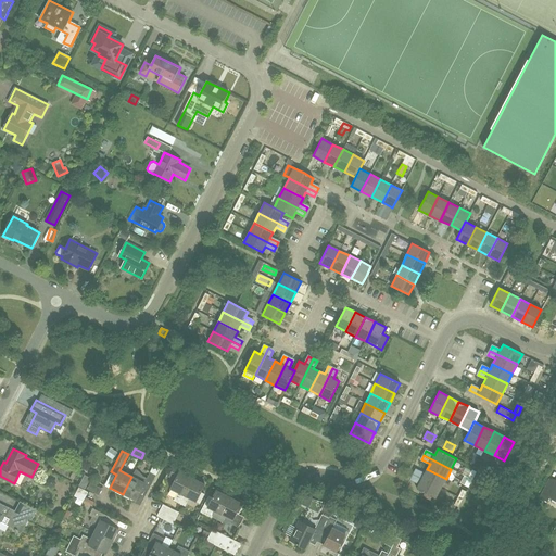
[(179,503),(192,478),(180,471),(181,470),(175,467),(171,475),(169,477),(175,480),(171,489),(177,493),(174,501),(179,503)]
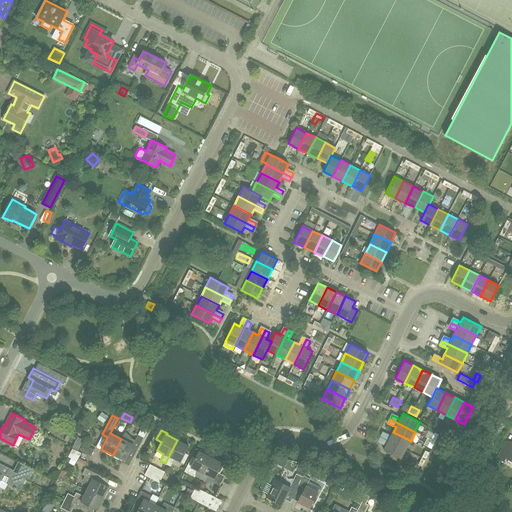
[(136,452),(143,438),(138,435),(135,440),(131,438),(129,435),(127,433),(125,432),(121,439),(113,455),(124,461),(130,449),(136,452)]
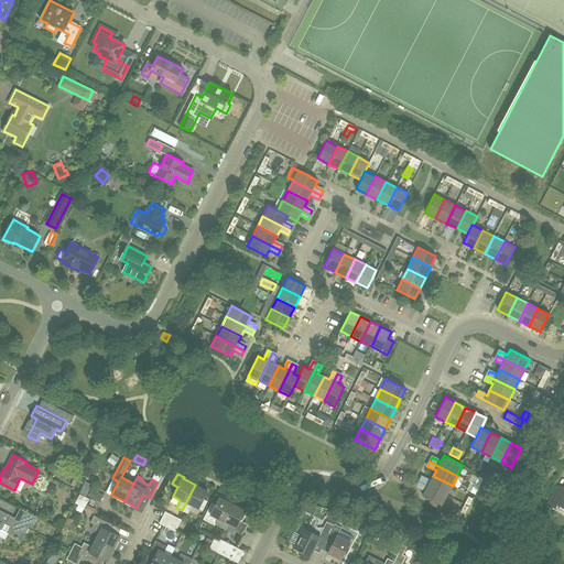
[(447,496),(453,486),(433,476),(431,481),(422,477),(420,481),(447,496)]
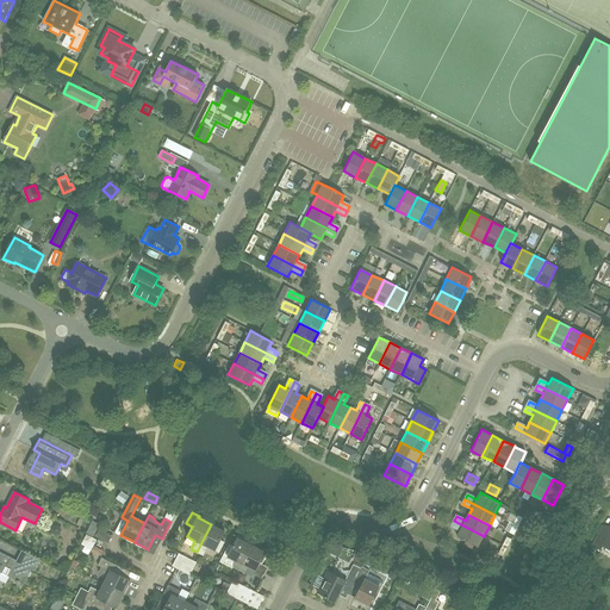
[(522,517),(517,515),(509,533),(514,535),(522,517)]
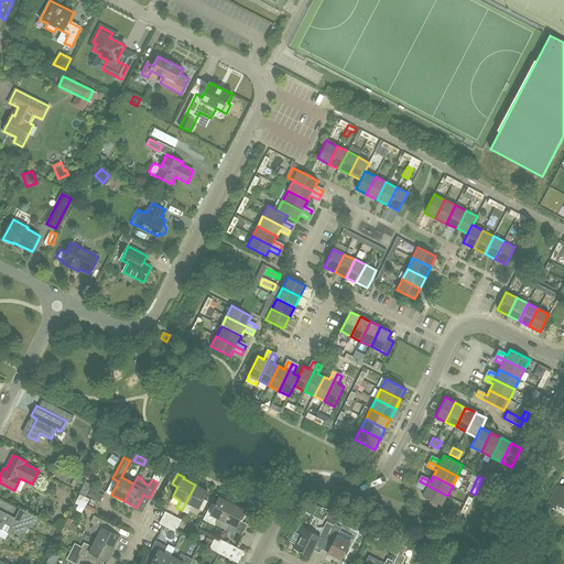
[(442,506),(447,496),(420,481),(418,486),(425,490),(423,496),(442,506)]
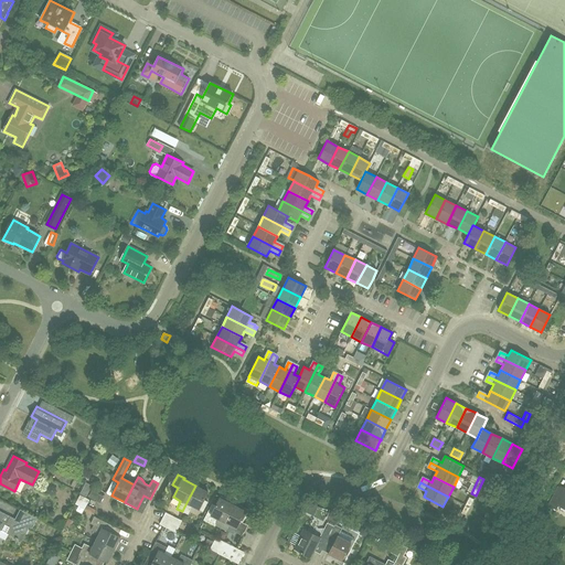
[(203,512),(208,502),(203,500),(208,492),(195,486),(182,511),(188,514),(191,507),(203,512)]
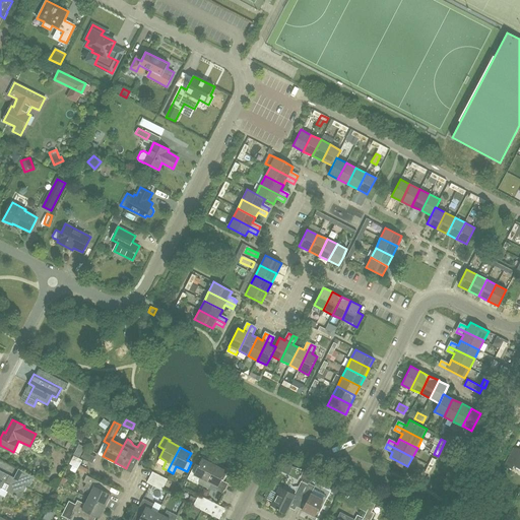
[(514,465),(519,468),(519,451),(519,453),(512,449),(504,465),(512,468),(514,465)]
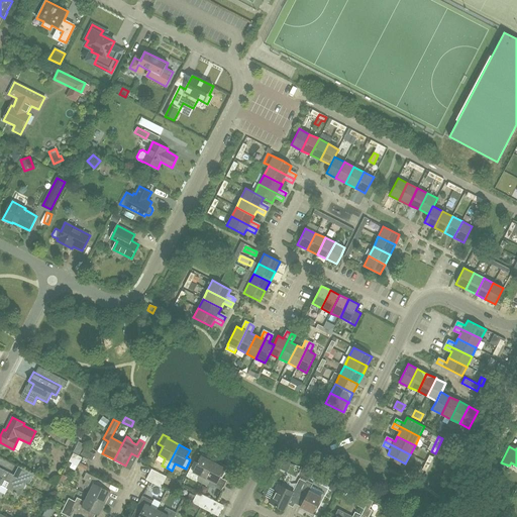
[(83,456),(74,452),(71,459),(80,463),(80,462),(82,457),(83,456)]
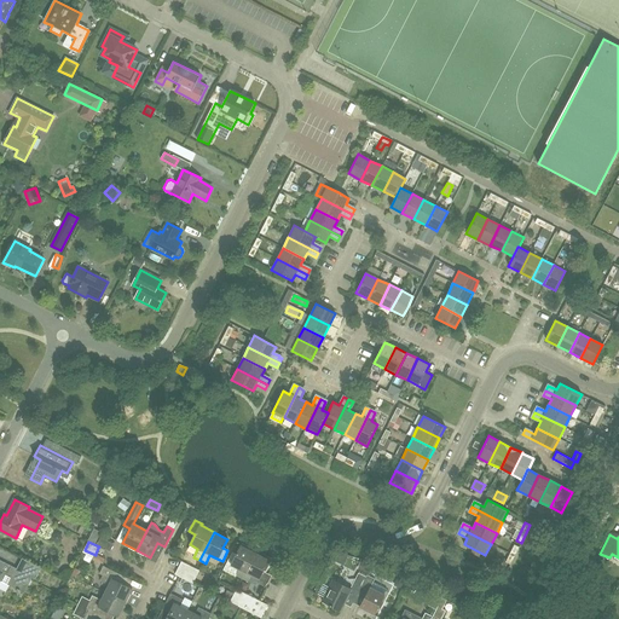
[(242,579),(254,553),(241,545),(236,555),(232,553),(226,563),(238,570),(235,576),(242,579)]
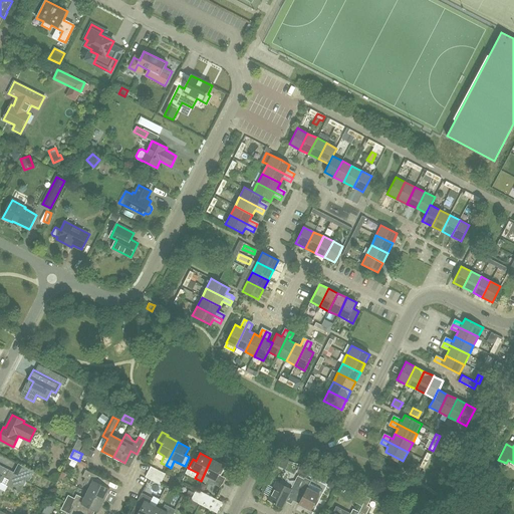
[(431,455),(427,453),(420,467),(424,469),(431,455)]
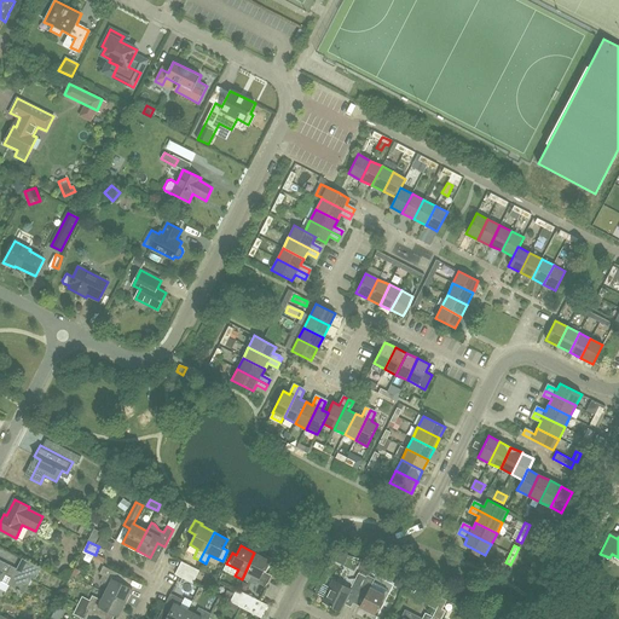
[(347,556),(335,551),(333,556),(331,559),(343,566),(347,556)]
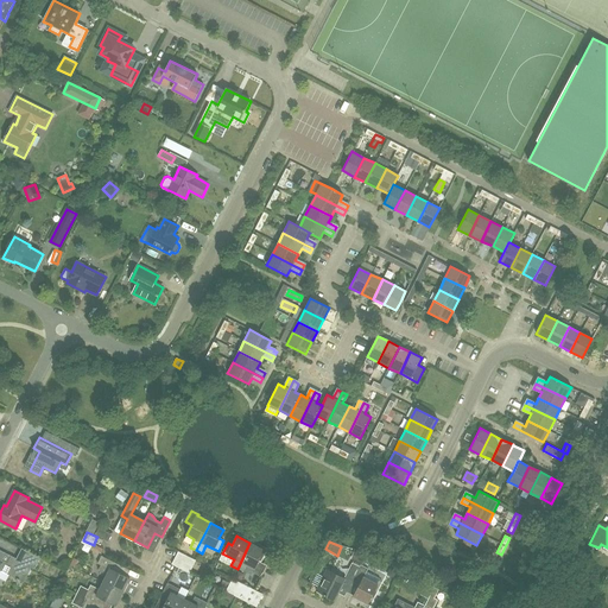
[(254,569),(264,550),(249,543),(238,569),(244,571),(247,565),(254,569)]
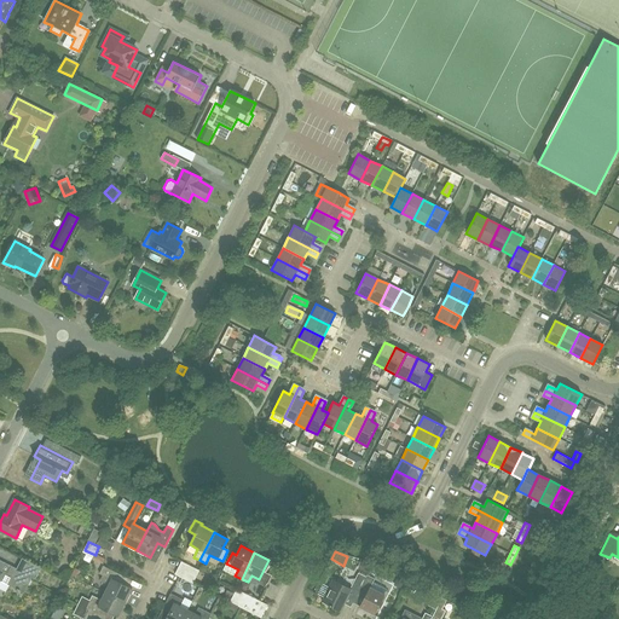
[(17,570),(0,560),(0,580),(10,585),(13,578),(23,583),(28,576),(35,579),(41,568),(22,559),(17,570)]
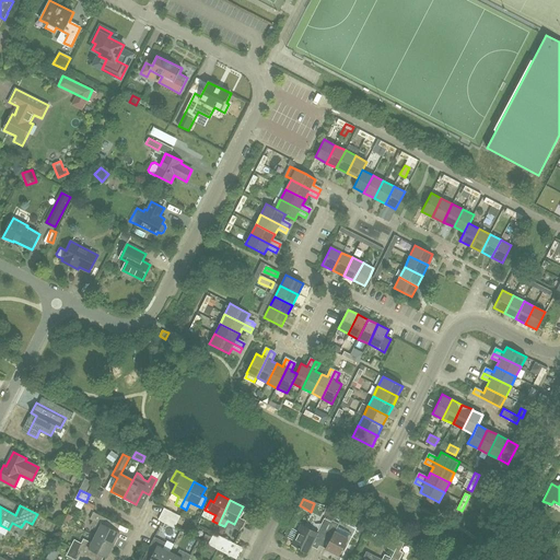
[(161,514),(177,522),(181,516),(164,508),(161,514)]
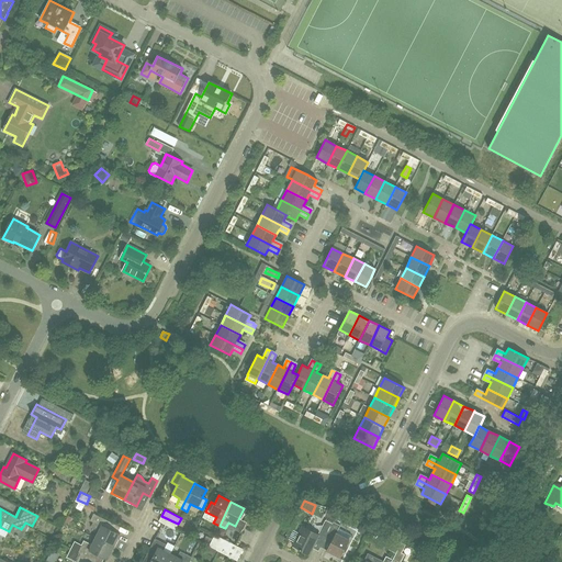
[(120,535),(111,530),(114,524),(97,516),(93,514),(90,520),(93,523),(90,527),(99,531),(96,538),(113,547),(120,535)]
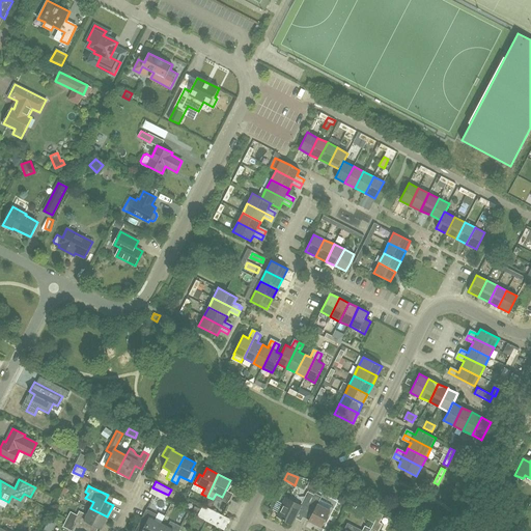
[(165,501),(168,495),(152,487),(149,493),(152,495),(165,501)]
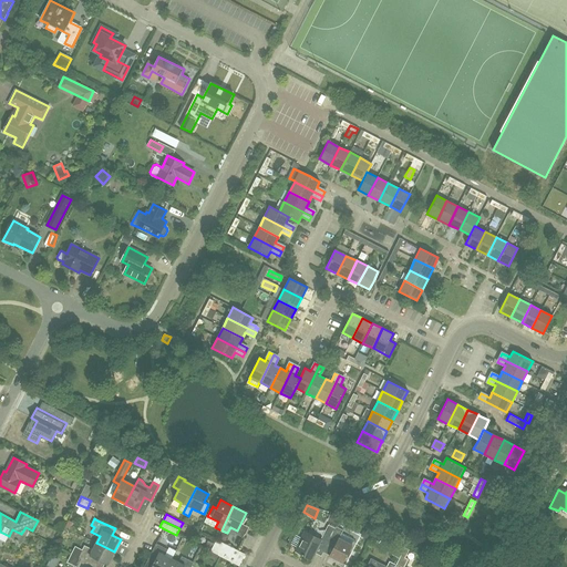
[(321,537),(329,542),(334,528),(328,525),(321,537)]
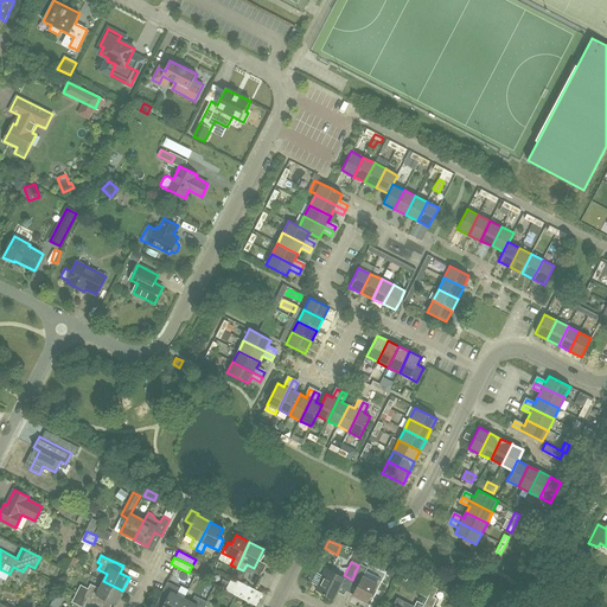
[(366,602),(376,583),(378,577),(365,572),(368,568),(359,564),(358,566),(352,580),(350,582),(357,586),(352,596),(366,602)]
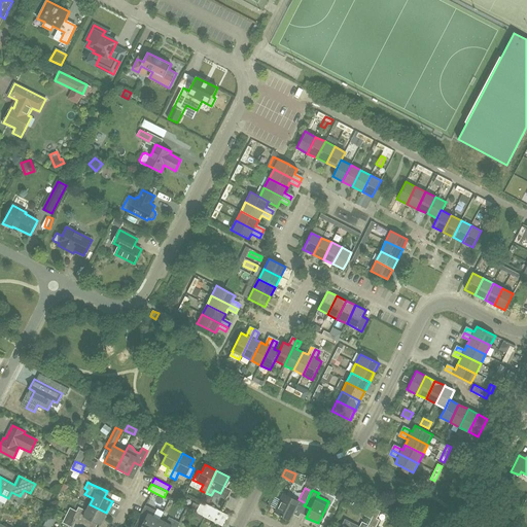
[(283,494),(280,500),(274,497),(270,505),(276,508),(274,512),(281,515),(280,516),(289,520),(299,502),(283,494)]
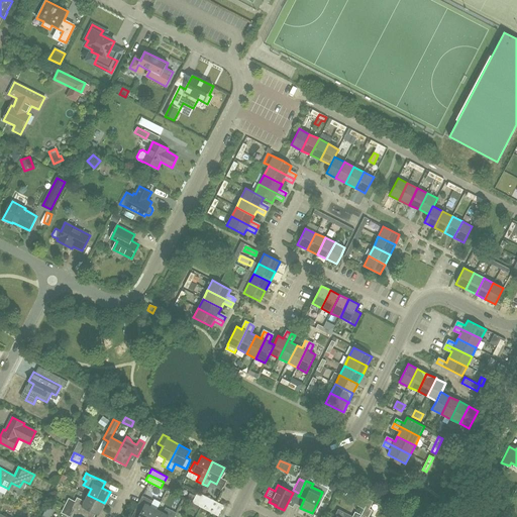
[(197,492),(195,498),(212,506),(214,501),(197,492)]
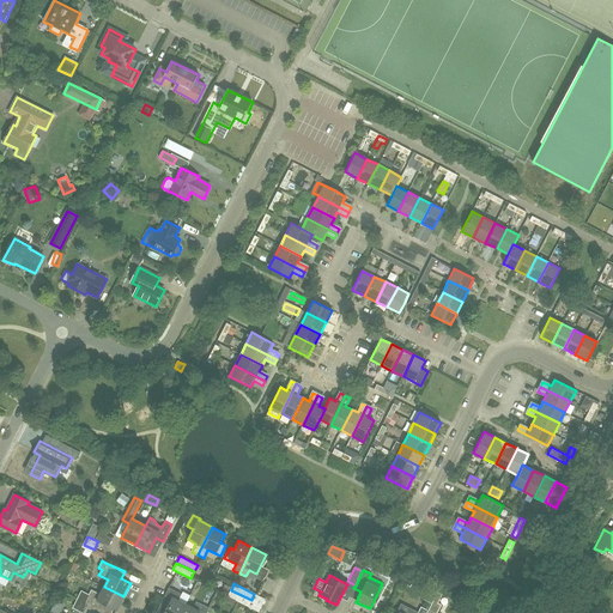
[(116,611),(123,596),(104,587),(101,594),(91,590),(89,595),(82,590),(77,599),(103,612),(107,606),(116,611)]
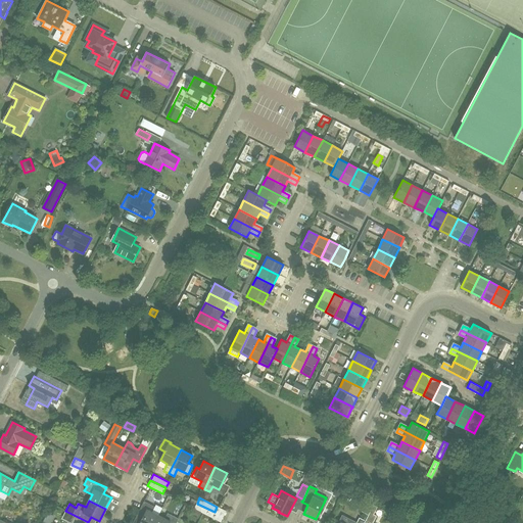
[(154,522),(158,516),(152,512),(154,507),(149,505),(144,502),(140,510),(137,516),(142,518),(139,522),(154,522)]
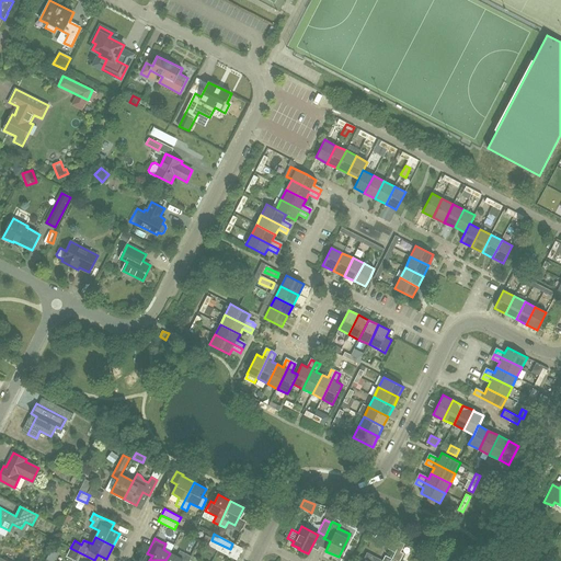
[(389,549),(396,552),(401,541),(395,539),(389,549)]
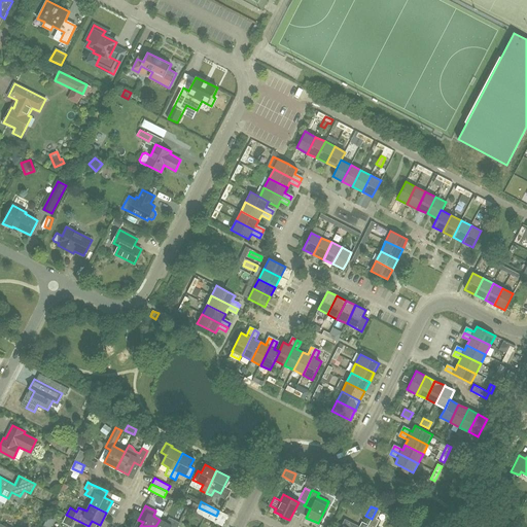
[(216,516),(199,507),(196,513),(213,522),(216,516)]
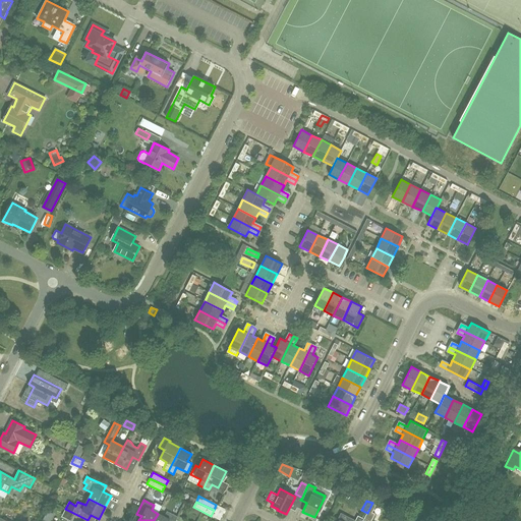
[(370,520),(374,514),(371,513),(377,505),(372,503),(367,513),(364,519),(362,520),(370,520)]
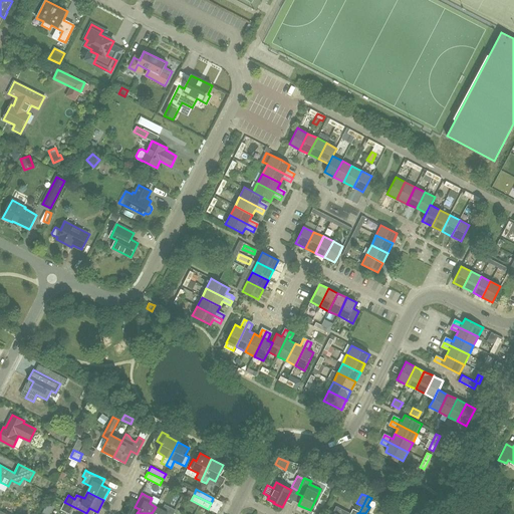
[(86,513),(64,502),(61,510),(68,513),(86,513)]
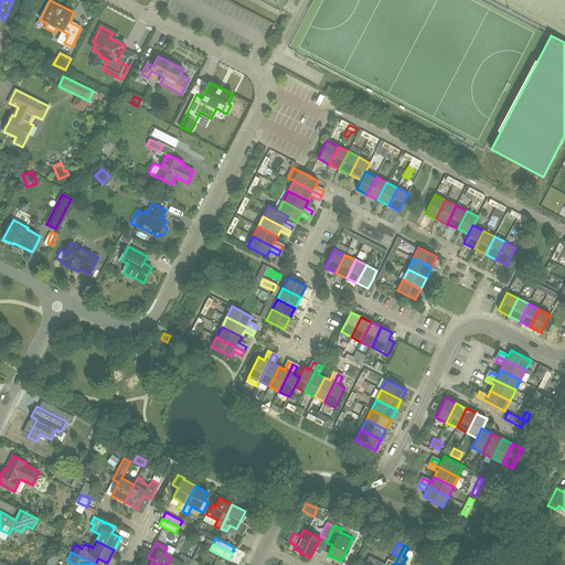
[(190,564),(193,561),(181,555),(178,561),(171,557),(167,564),(190,564)]
